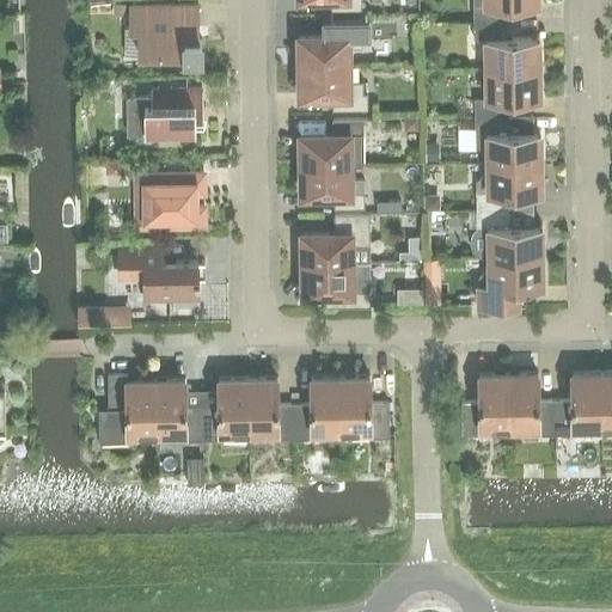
[(330,0),(331,11),(361,11),(361,0),(330,0)]
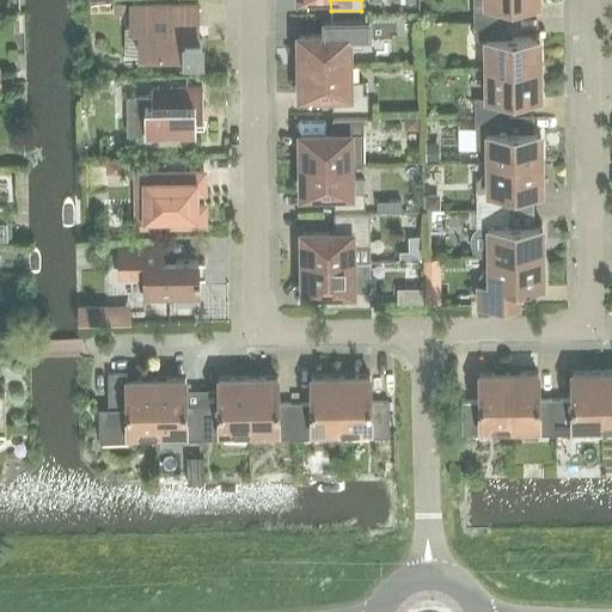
[(473,4),(473,22),(507,22),(507,4),(537,4),(537,6),(538,6),(538,0),(484,0),(484,4),(473,4)]
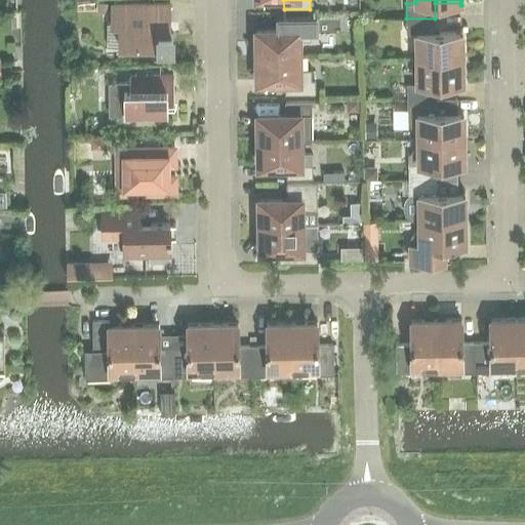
[(107,3),(97,3),(97,13),(107,13),(107,3)]
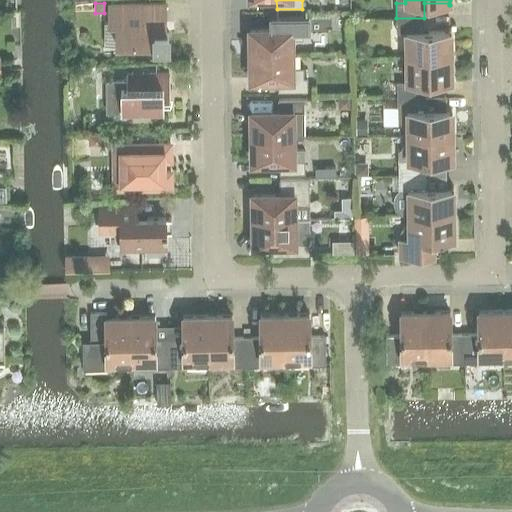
[(154,45),(168,45),(168,31),(165,31),(165,3),(109,3),(109,23),(116,23),(116,43),(120,43),(120,49),(136,49),(136,43),(154,42),(154,45)]
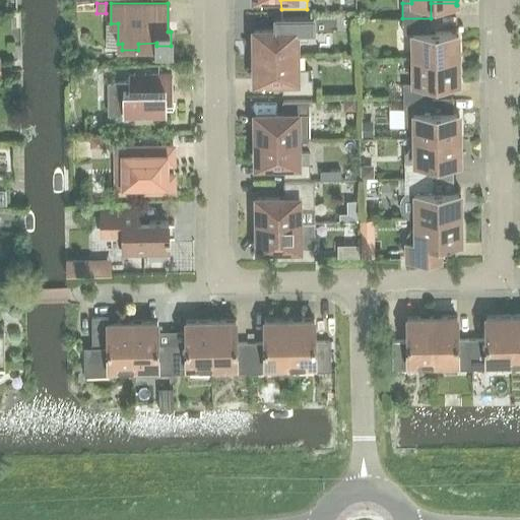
[(296,55),(296,41),(308,41),(307,29),(314,29),(314,17),(275,17),(275,30),(255,30),(255,56),(296,55)]
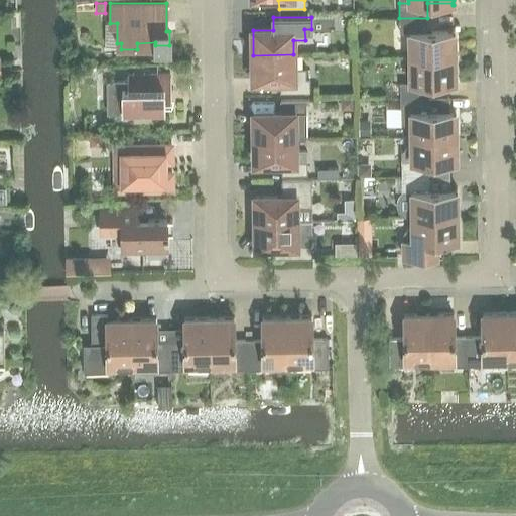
[(427,18),(399,18),(399,33),(409,33),(409,57),(455,57),(455,30),(453,30),(453,32),(427,32),(427,18)]
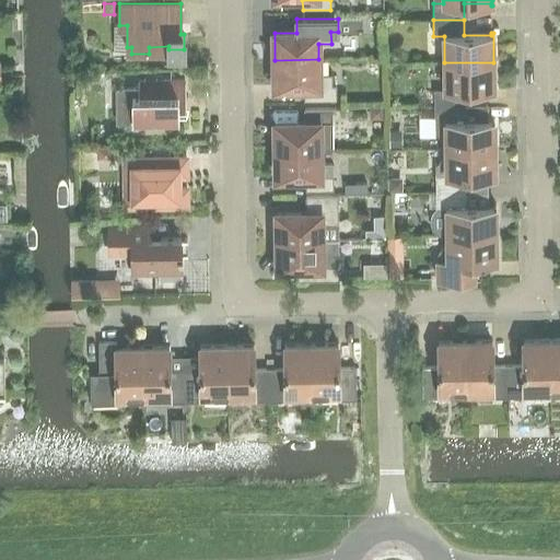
[(336,100),(336,85),(331,85),(331,74),(318,76),(318,59),(275,60),(275,88),(304,86),(304,101),(336,100)]
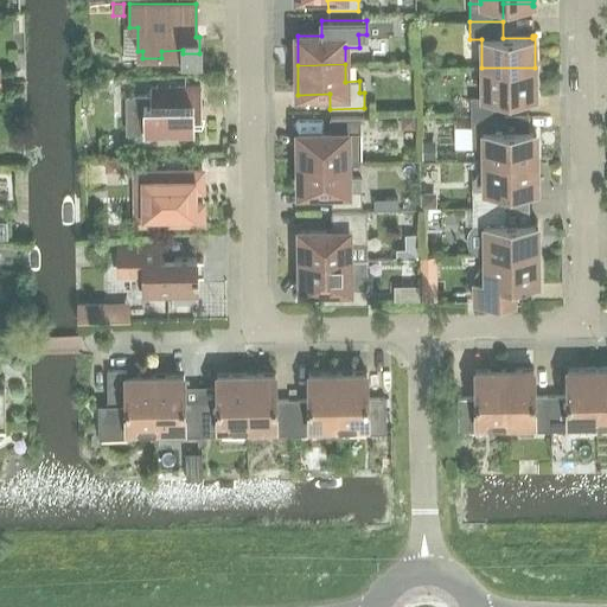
[(471,97),(471,115),(504,114),(504,97),(534,96),(534,100),(535,100),(535,68),(481,68),(481,97),(471,97)]
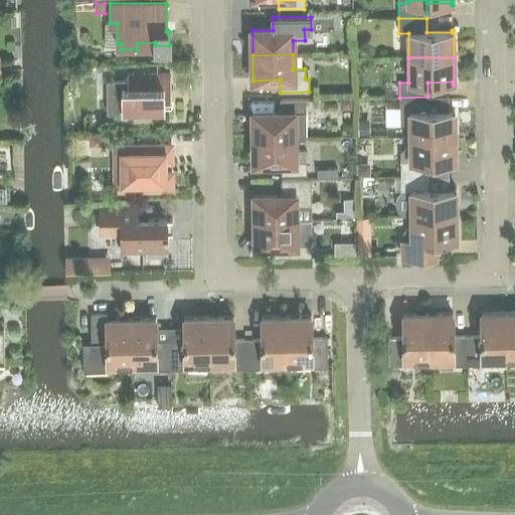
[(128,88),(122,88),(122,102),(122,114),(133,114),(133,122),(152,122),(152,113),(164,113),(164,99),(170,99),(170,73),(128,73),(128,80),(128,88)]
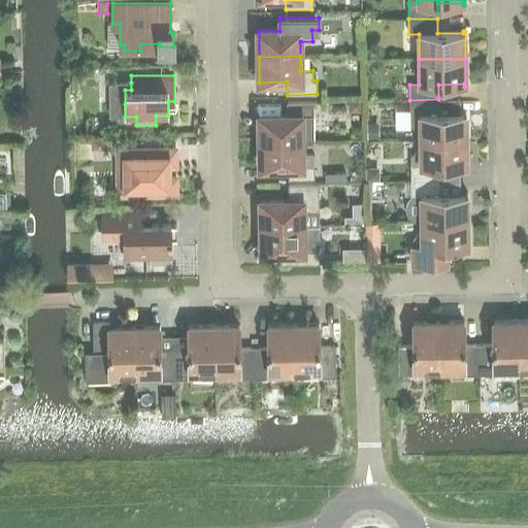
[(438,99),(409,100),(410,129),(420,128),(420,140),(466,139),(466,112),(464,112),(464,114),(438,114),(438,99)]
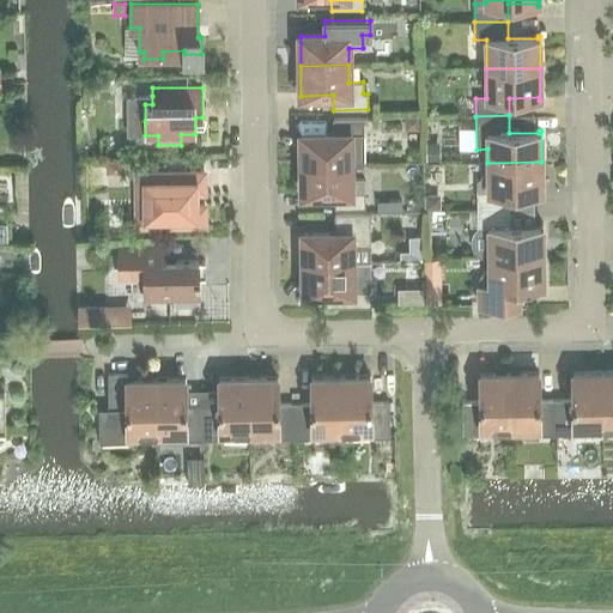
[(364,164),(364,146),(363,119),(333,120),(333,134),(302,135),(302,164),(350,164),(364,164)]
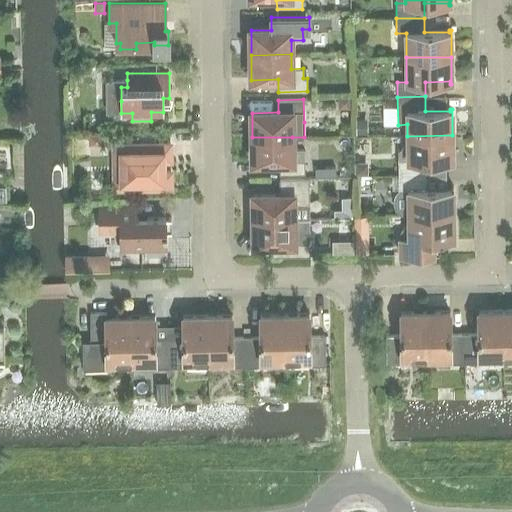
[(340,99),(340,104),(343,108),(348,108),(348,99),(340,99)]
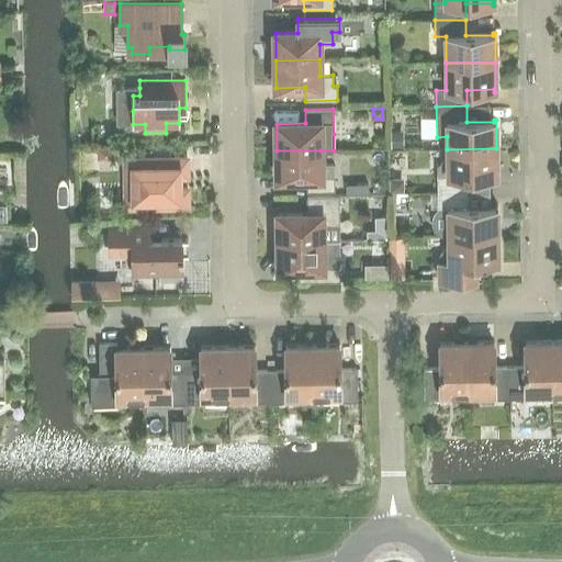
[(391,131),(391,148),(400,148),(400,131),(391,131)]
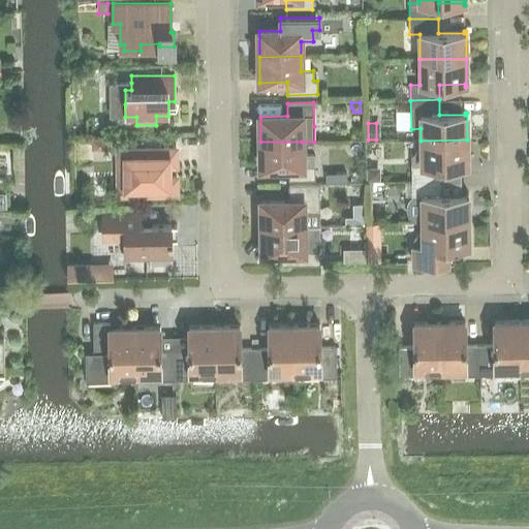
[(411,166),(411,182),(440,182),(440,165),(466,165),(466,167),(468,167),(467,139),(421,141),(422,152),(415,152),(411,157),(411,166)]
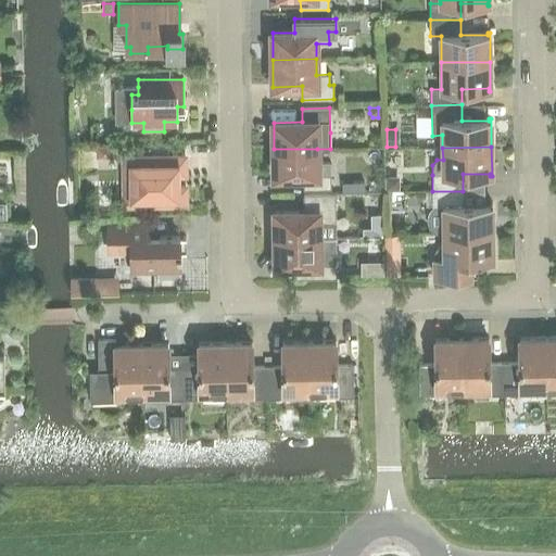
[(111,148),(97,148),(97,158),(112,156),(111,148)]
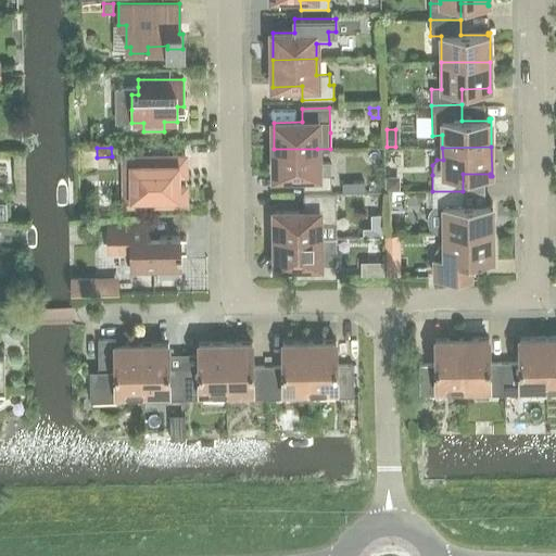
[(317,149),(274,149),(275,176),(303,176),(303,189),(331,189),(330,175),(330,163),(317,164),(317,149)]
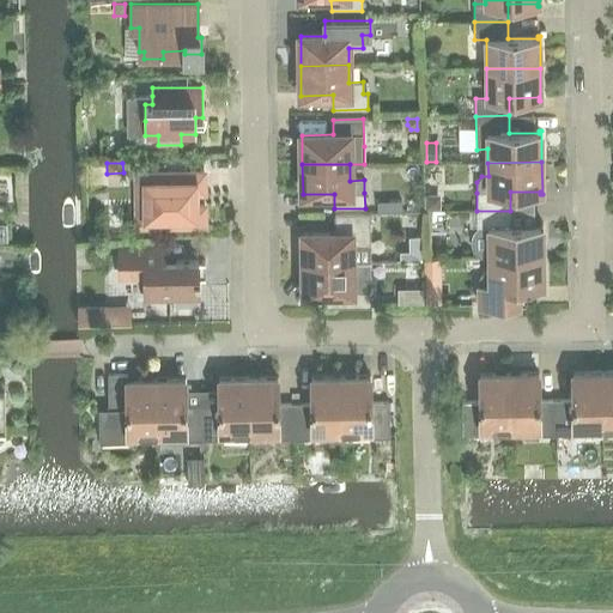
[(204,193),(204,173),(133,174),(134,226),(205,225),(204,206),(195,206),(195,193),(204,193)]
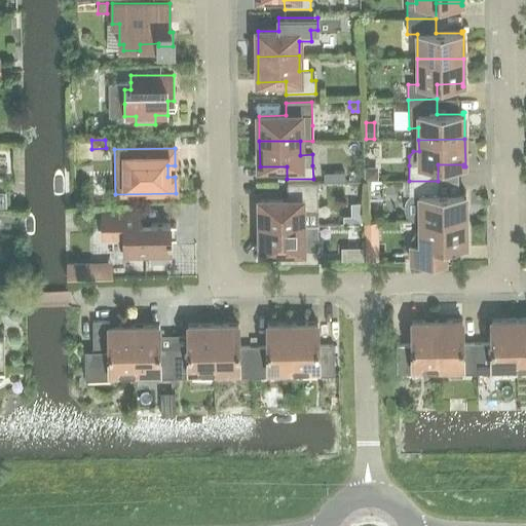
[(367,168),(366,180),(377,180),(377,173),(373,168),(367,168)]
